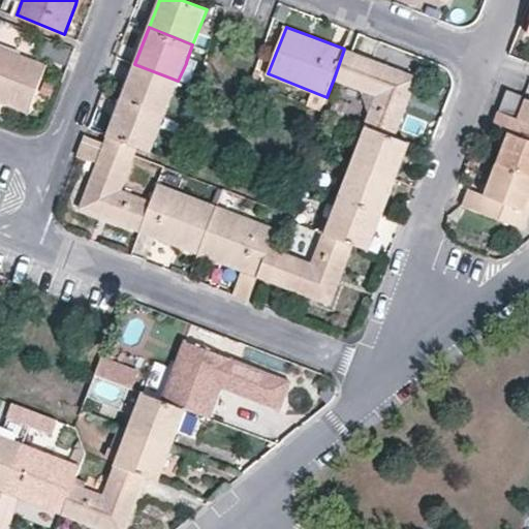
[(0,100),(28,112),(47,64),(0,45),(0,100)]
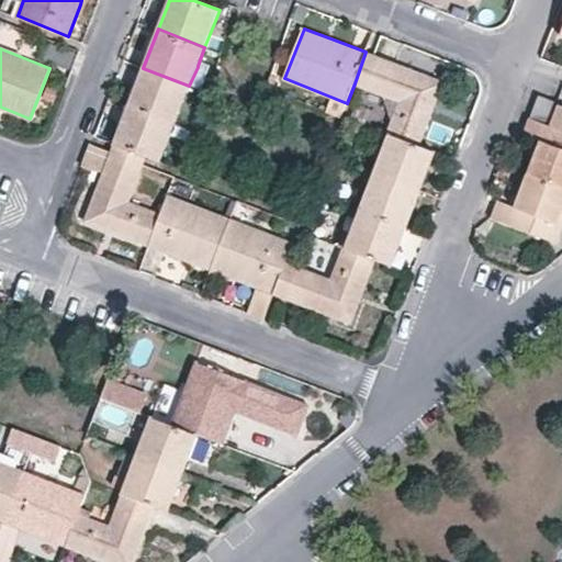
[(374,56),(366,52),(355,83),(362,88),(374,56)]
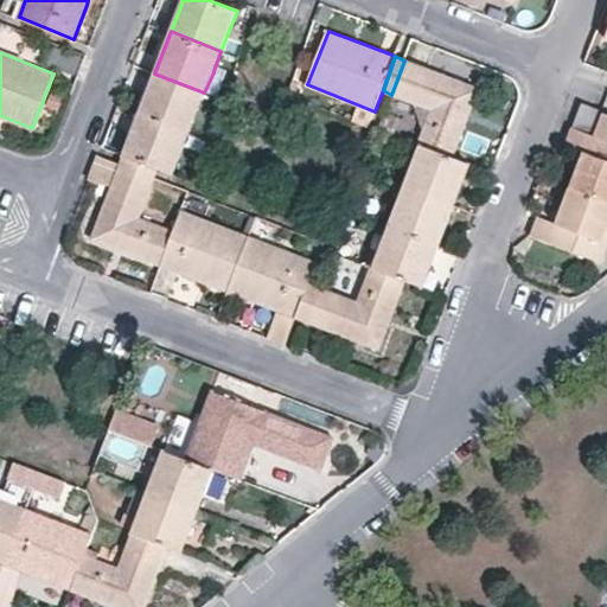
[(391,95),(402,97),(414,63),(404,61),(391,95)]
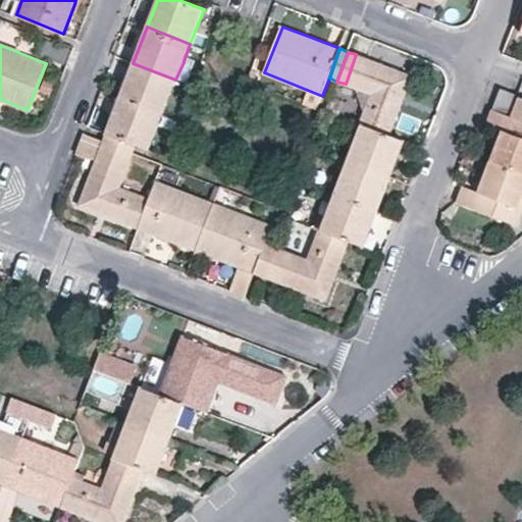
[(356,54),(346,84),(371,93),(360,123),(362,124),(392,135),(413,75),(356,54)]
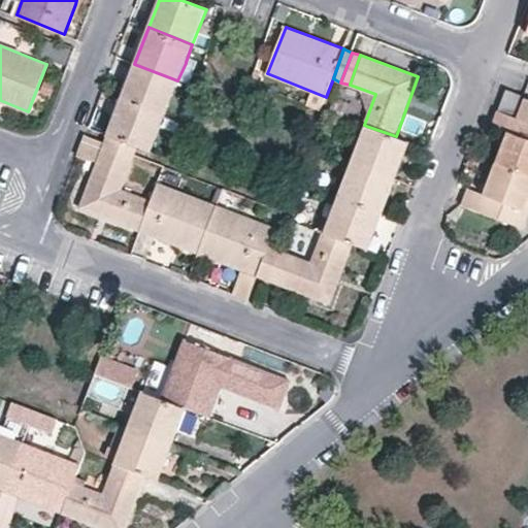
[(186,62),(186,63),(177,80),(189,85),(196,66),(186,62)]
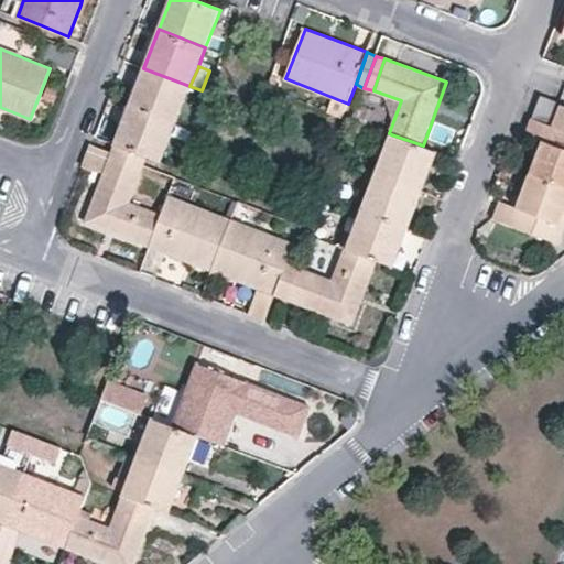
[(138,84),(130,105),(176,122),(190,86),(143,68),(138,84)]
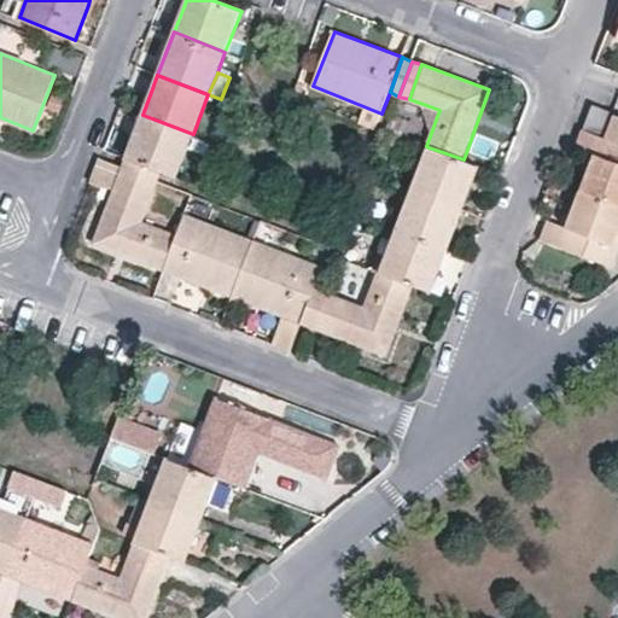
[(613,111),(593,104),(583,129),(604,136),(613,111)]
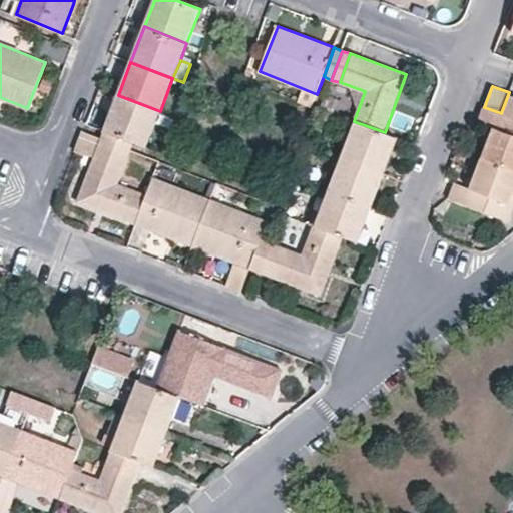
[(111,112),(104,130),(134,142),(147,146),(160,111),(118,95),(111,112)]
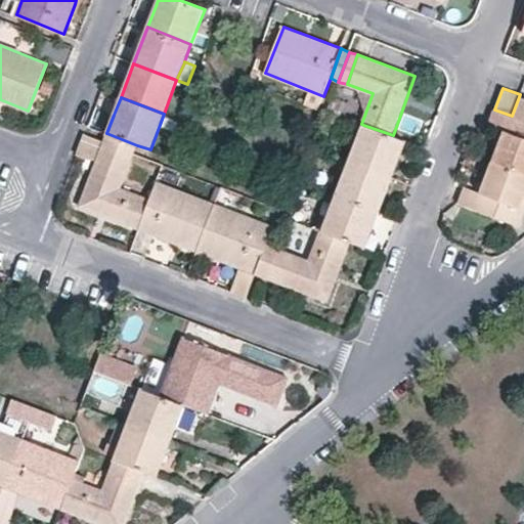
[(488,125),(505,131),(493,163),(523,175),(523,120),(512,116),(494,110),(493,110),(488,125)]
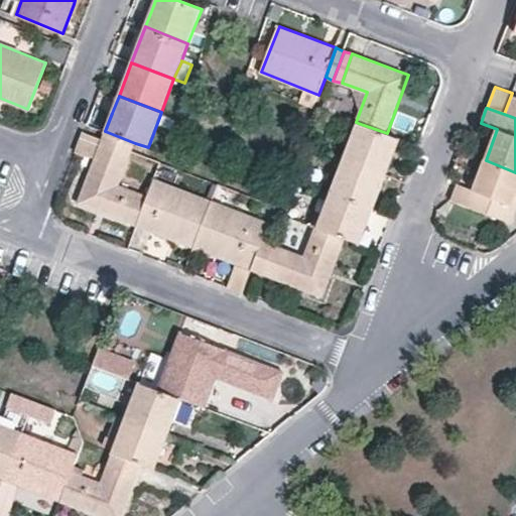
[(400,139),(387,133),(358,123),(345,159),(387,175),(400,139)]
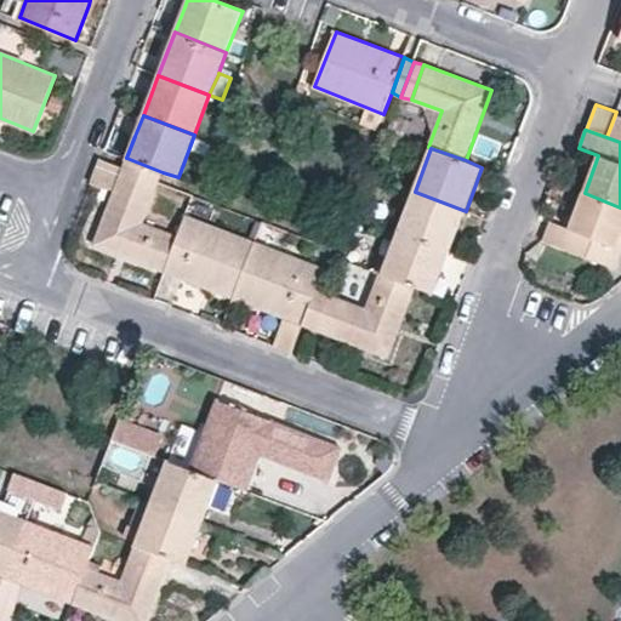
[(160,181),(163,172),(126,158),(124,165),(124,166),(160,181)]
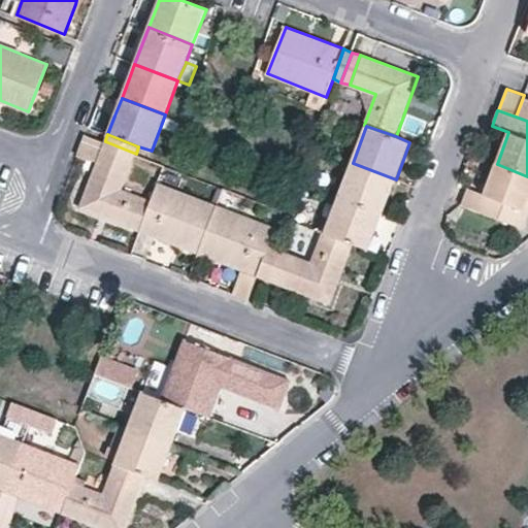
[(105,141),(103,147),(134,159),(136,154),(105,141)]
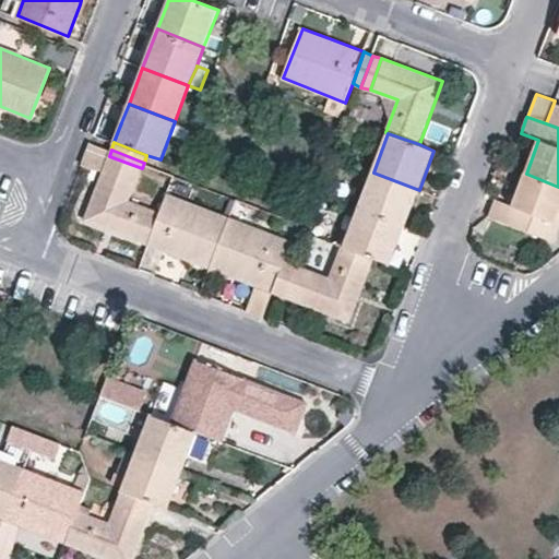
[(109,156),(85,219),(149,244),(159,213),(130,200),(142,168),(109,156)]
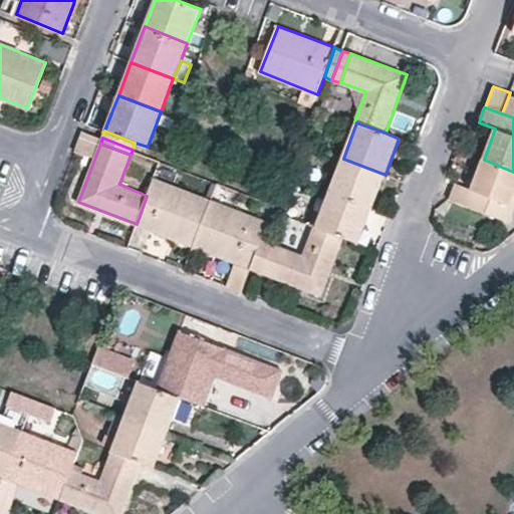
[(372,208),(386,175),(343,159),(330,192),(372,208)]
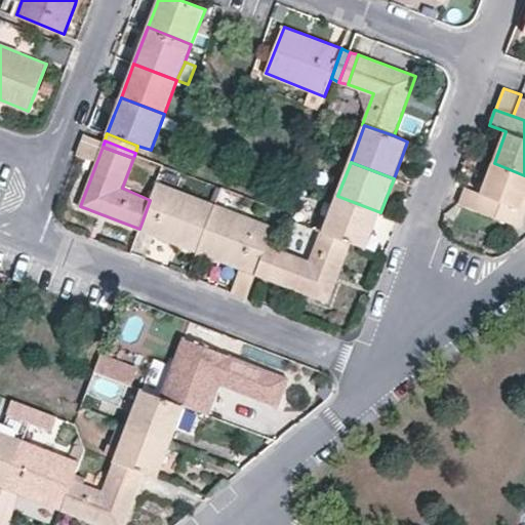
[(524,198),(524,175),(494,163),(482,193),(466,187),(459,203),(506,220),(512,205),(521,208),(524,198)]
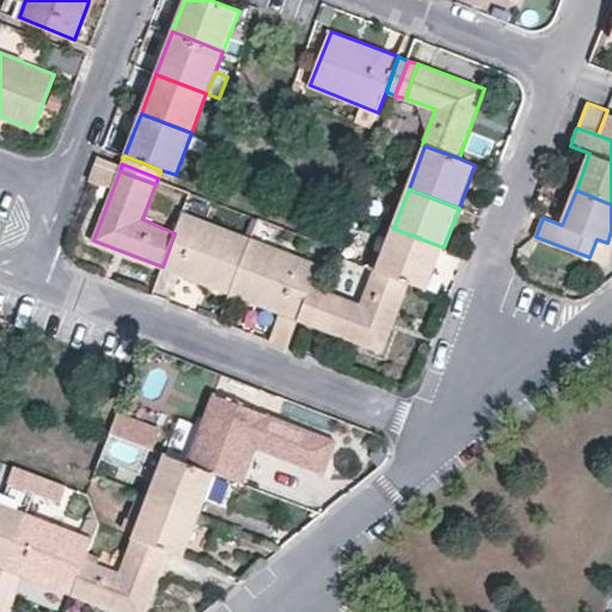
[(175,233),(163,267),(231,293),(251,238),(183,213),(175,233)]
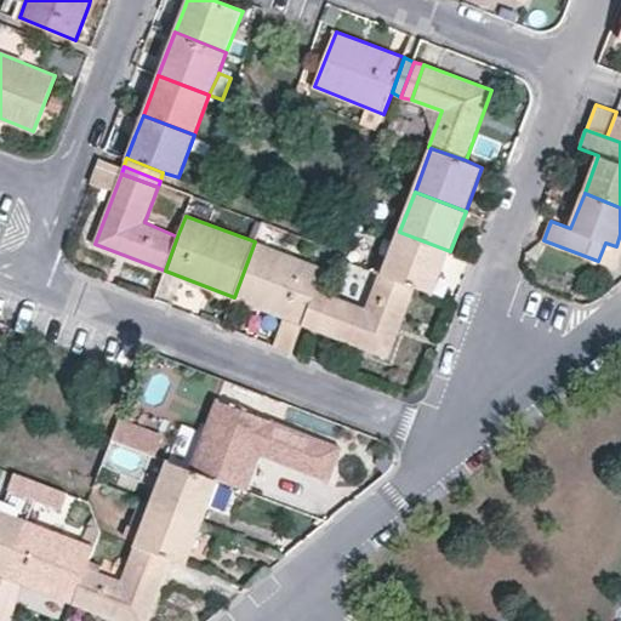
[(434,294),(450,251),(399,232),(383,273),(415,286),(416,286),(434,294)]
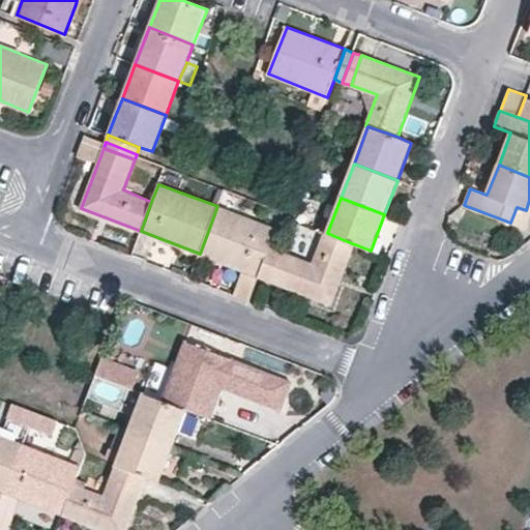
[(517,207),(510,223),(527,228),(529,219),(529,200),(526,210),(517,207)]
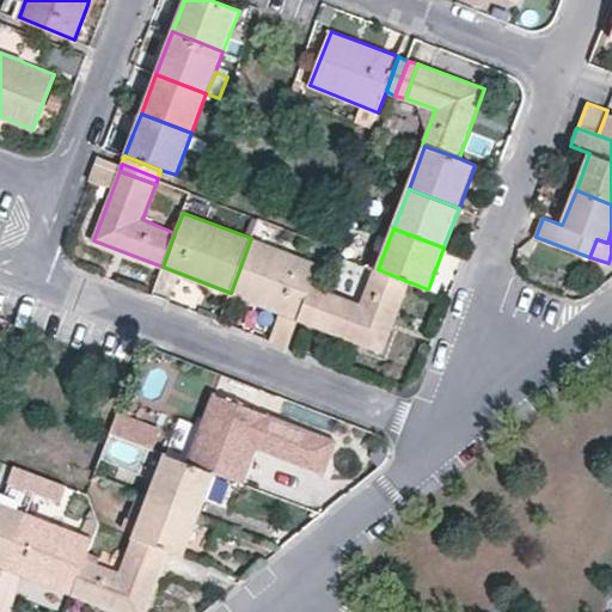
[(251,238),(231,293),(281,313),(299,319),(312,285),(319,264),(251,238)]
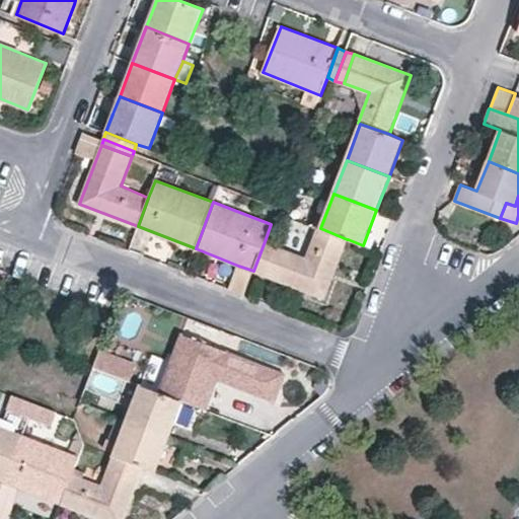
[(317,227),(305,256),(280,246),(269,277),(324,298),(347,239),(320,228),(317,227)]
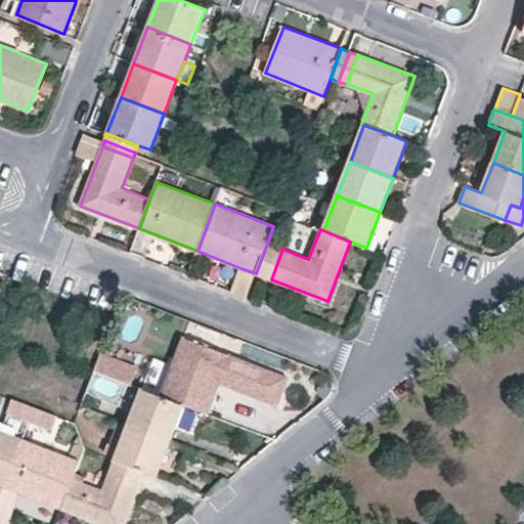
[(274,247),(267,244),(256,273),(263,276),(274,247)]
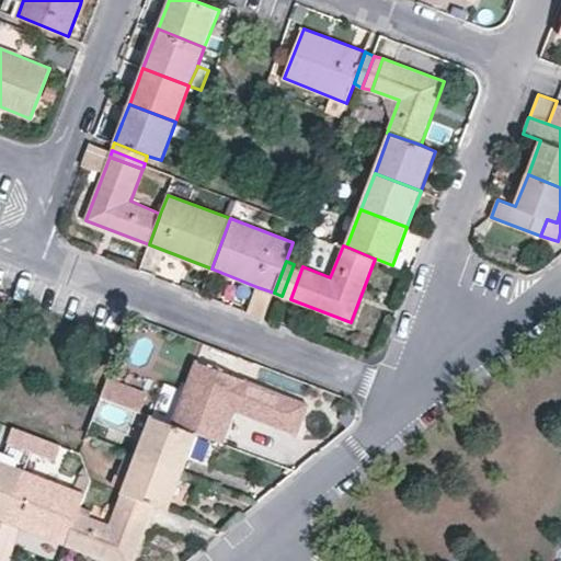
[(282,296),(290,299),(302,266),(294,264),(282,296)]
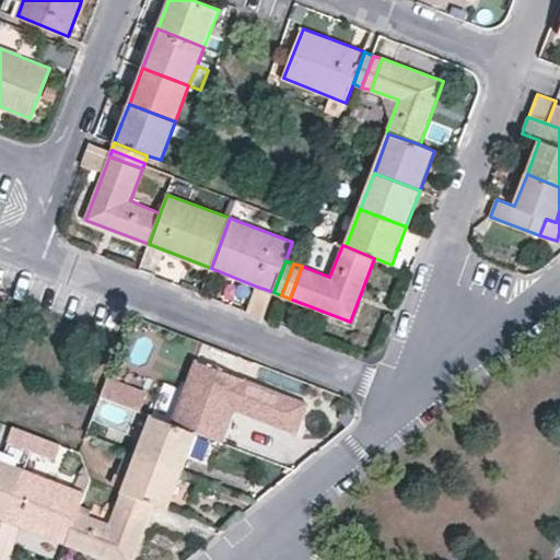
[(273,292),(257,287),(247,312),(264,318),(273,292)]
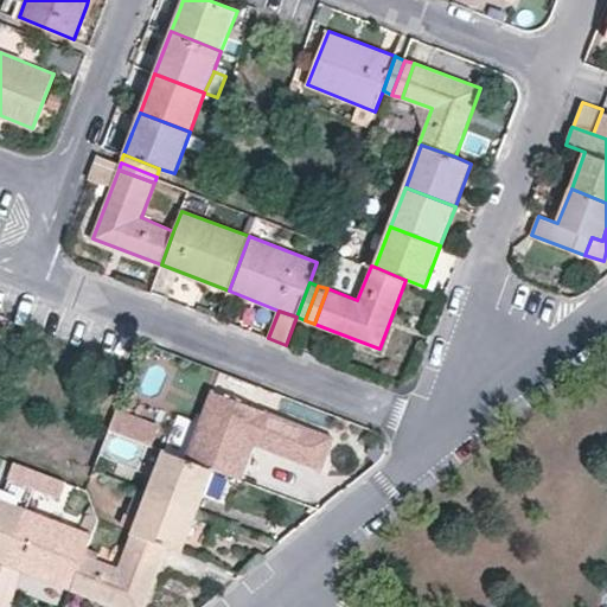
[(267,410),(211,391),(186,458),(213,468),(242,479),(254,447),(255,440),(267,410)]
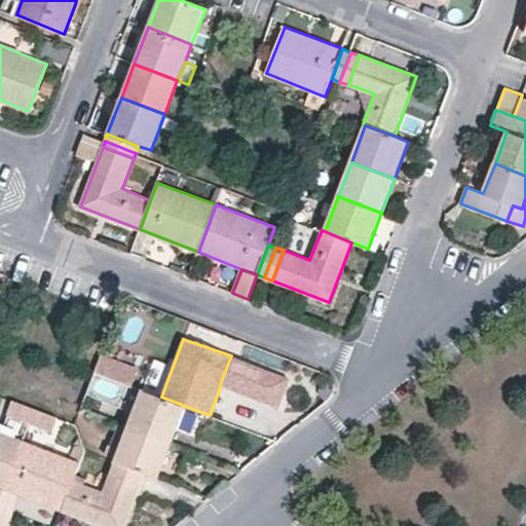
[(137,369),(101,354),(95,373),(130,386),(137,369)]
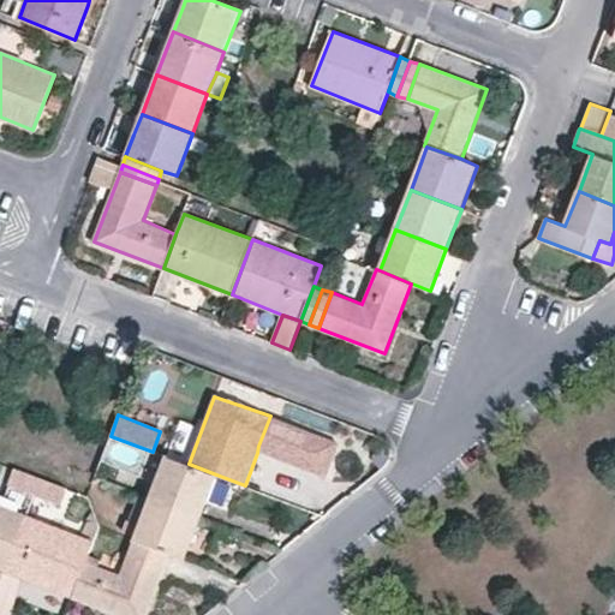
[(340,442),(270,416),(258,446),(328,472),(340,442)]
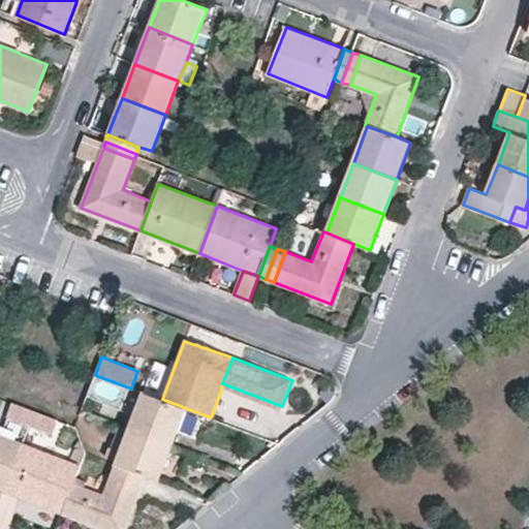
[(143,392),(129,428),(173,444),(186,408),(162,399),(143,392)]
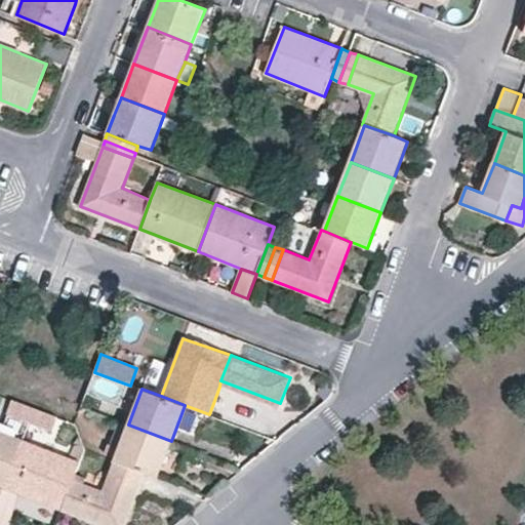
[(14,400),(11,410),(30,417),(35,407),(14,400)]
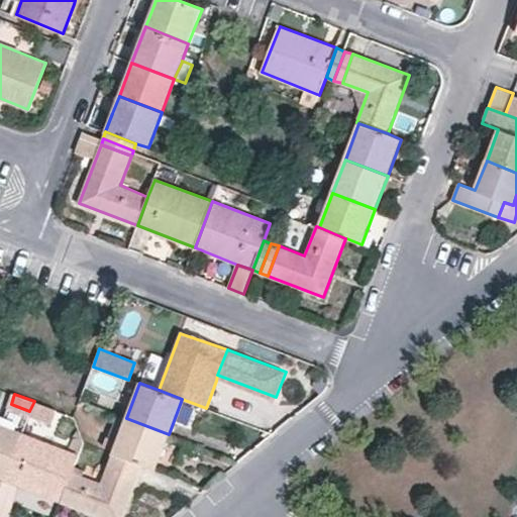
[(126,418),(112,453),(142,464),(156,470),(169,434),(126,418)]
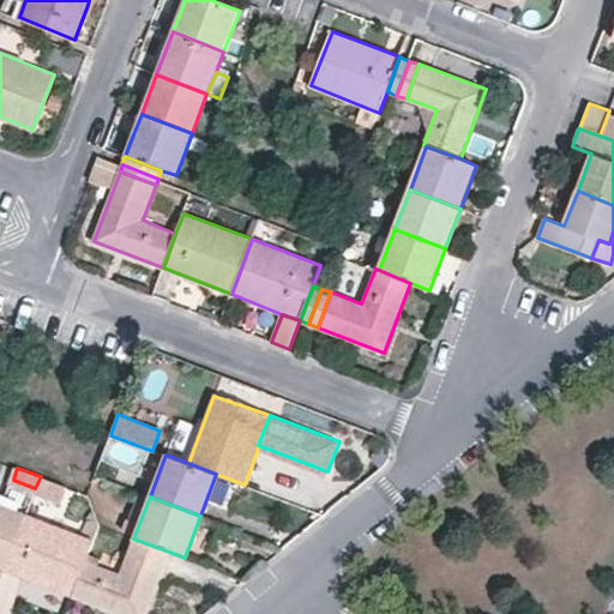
[(0,566),(5,569),(25,513),(0,504),(0,566)]
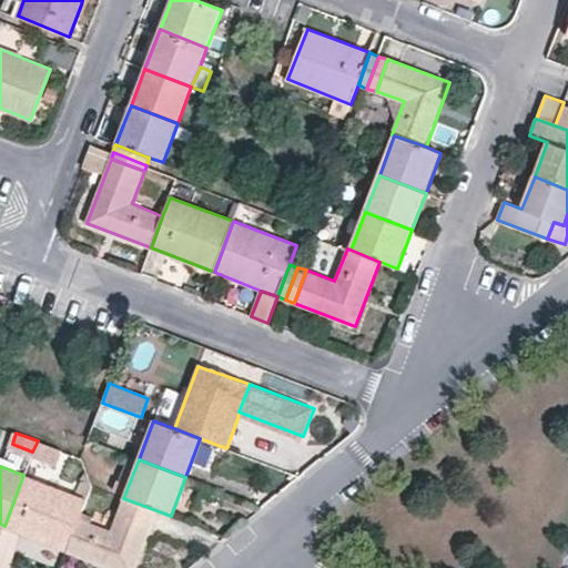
[(23,475),(4,526),(67,550),(79,519),(87,500),(23,475)]
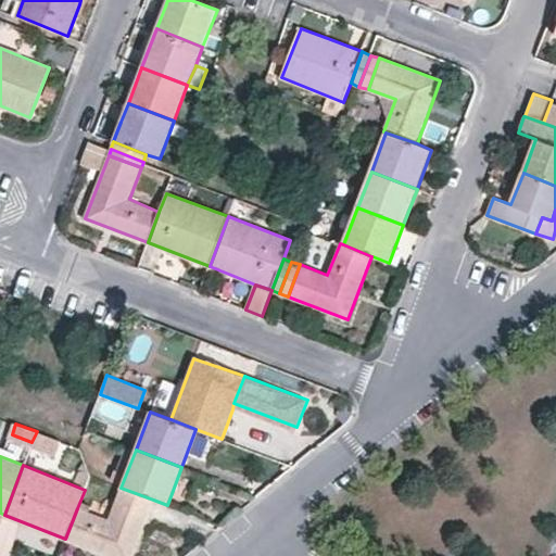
[(77,508),(65,539),(112,555),(130,555),(153,500),(121,488),(109,520),(77,508)]
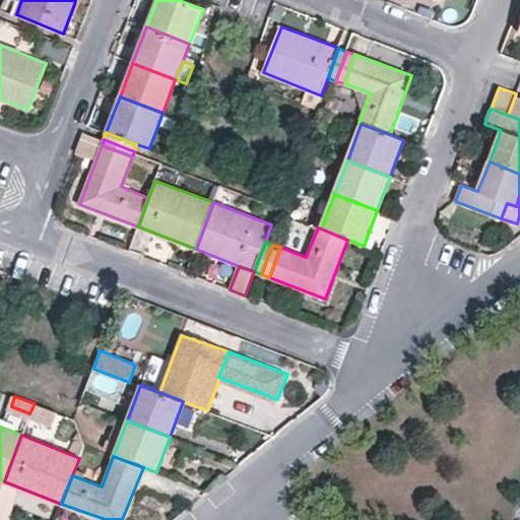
All buildings are outlined.
